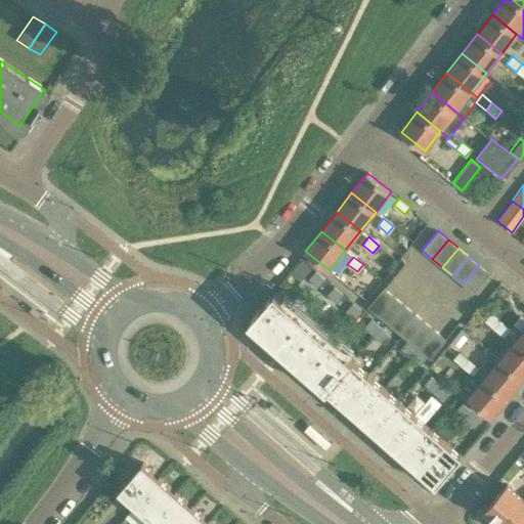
[(489,273),(479,264),(463,284),(473,292),(489,273)]
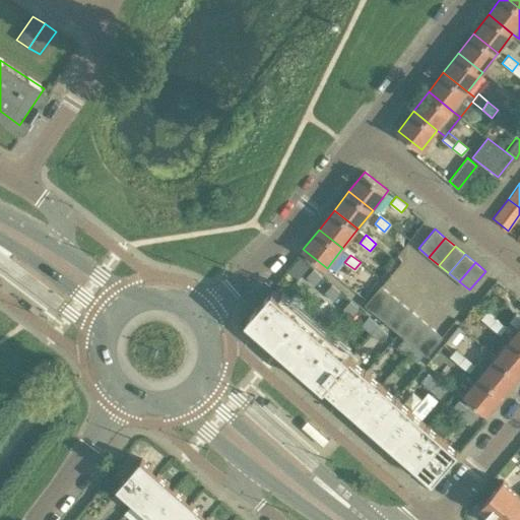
[(316,285),(323,277),(313,269),(306,276),(316,285)]
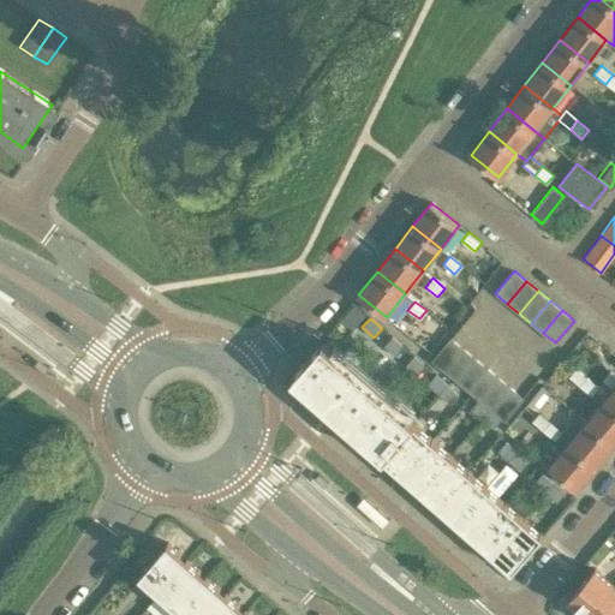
[(395,356),(404,347),(392,336),(383,346),(395,356)]
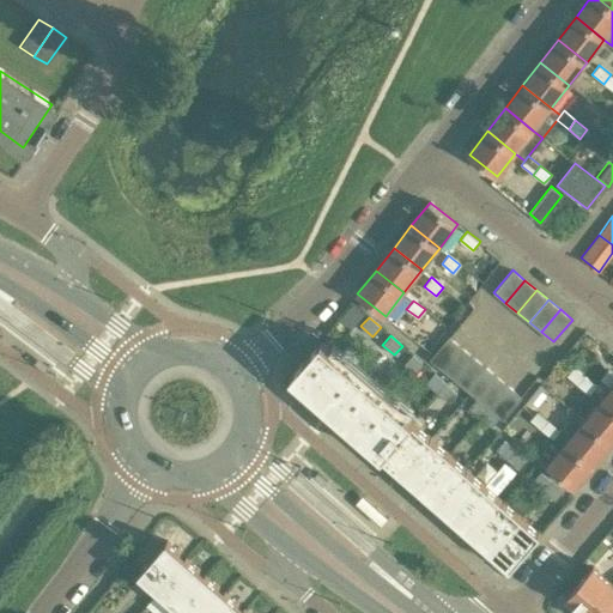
[(430,359),(442,369),(461,346),(449,337),(430,359)]
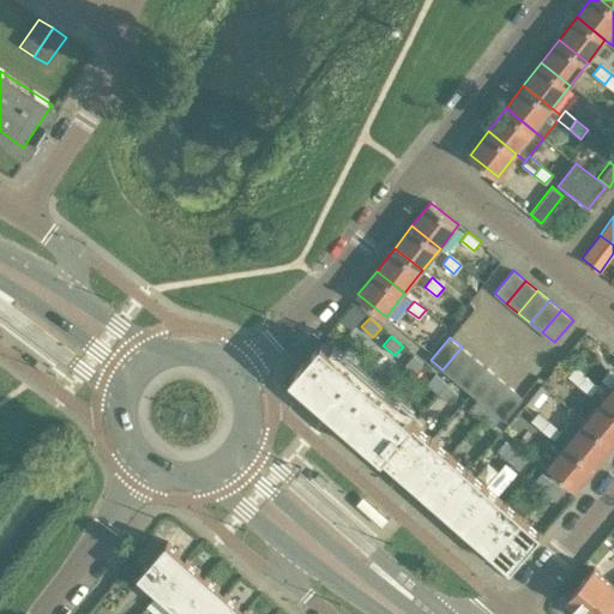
[(341,356),(321,341),(292,377),(309,392),(327,408),(347,423),(365,440),(372,446),(374,444),(384,452),(381,456),(383,457),(414,421),(395,404),(377,389),(359,373),(341,356)]
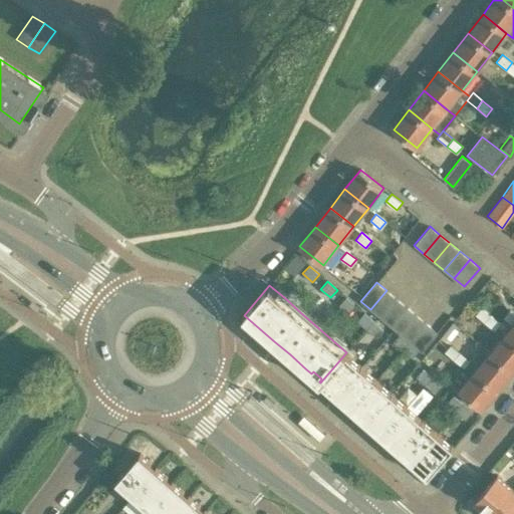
[(397,298),(387,290),(370,309),(380,318),(397,298)]
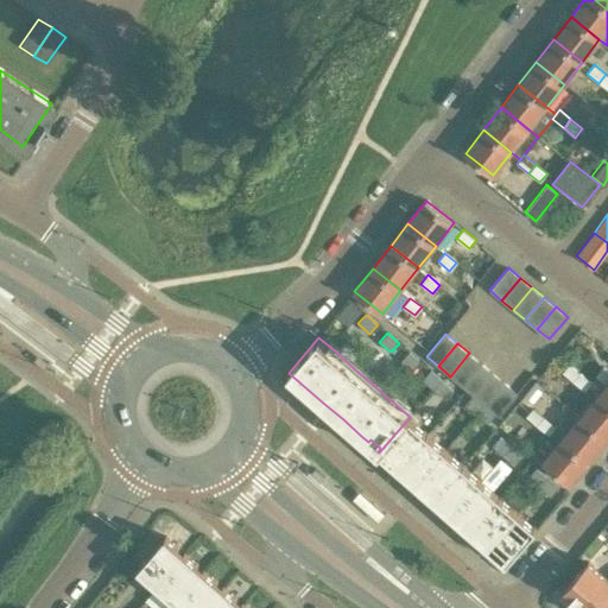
[(412,371),(420,361),(410,352),(401,361),(412,371)]
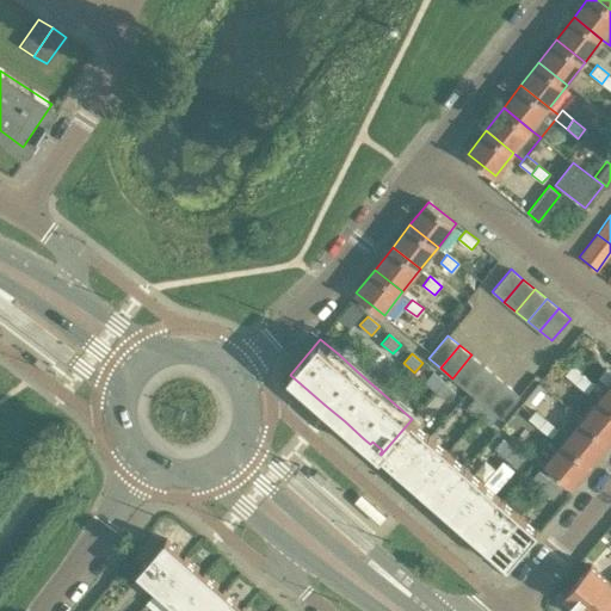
[(452,378),(464,388),(483,364),(471,355),(452,378)]
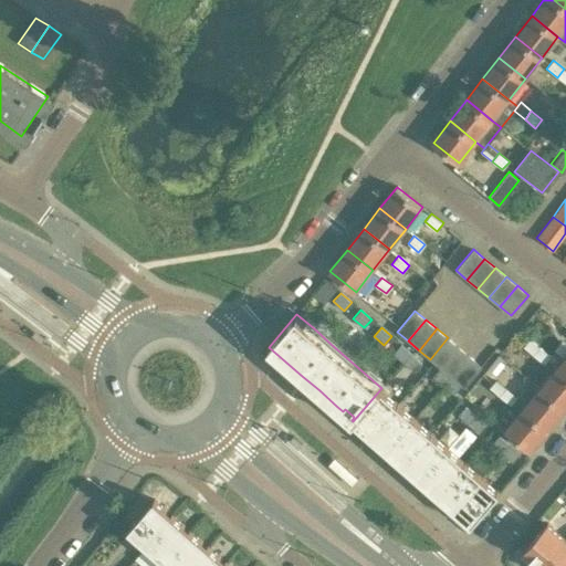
[(459,346),(448,337),(430,359),(441,368),(459,346)]
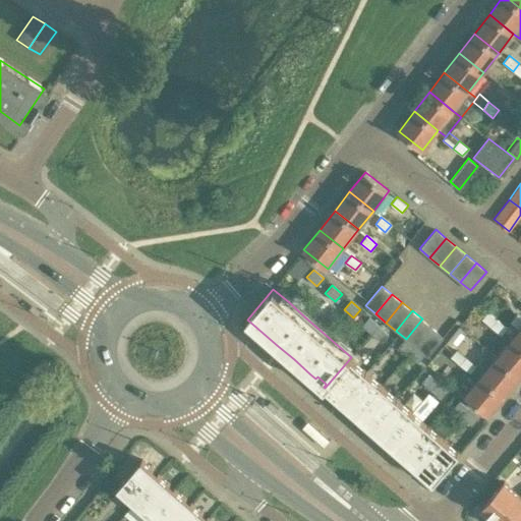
[(498,320),(488,312),(487,311),(484,315),(481,320),(491,328),(498,320)]
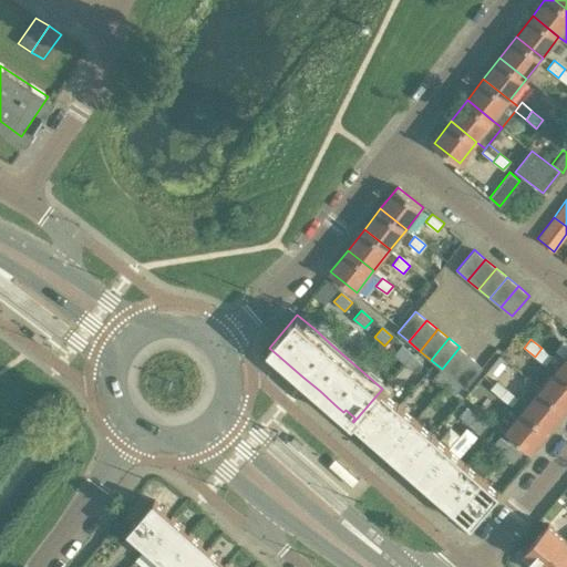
[(404,363),(412,354),(401,346),(394,354),(404,363)]
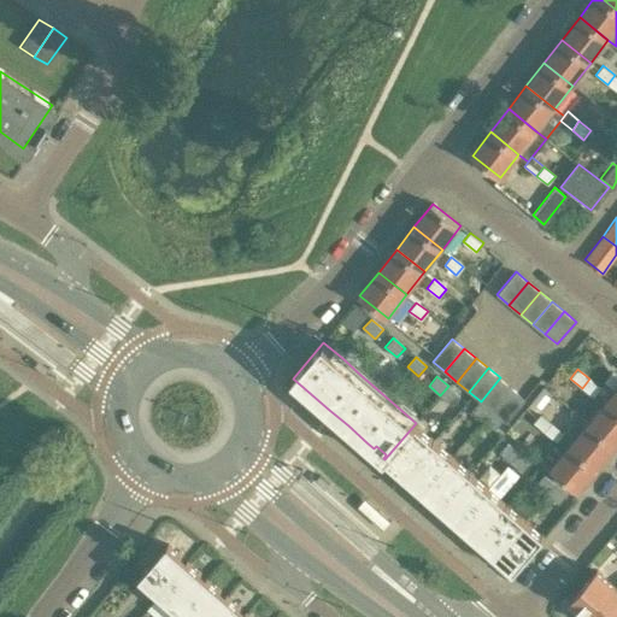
[(481,401),(493,412),(512,388),(500,377),(481,401)]
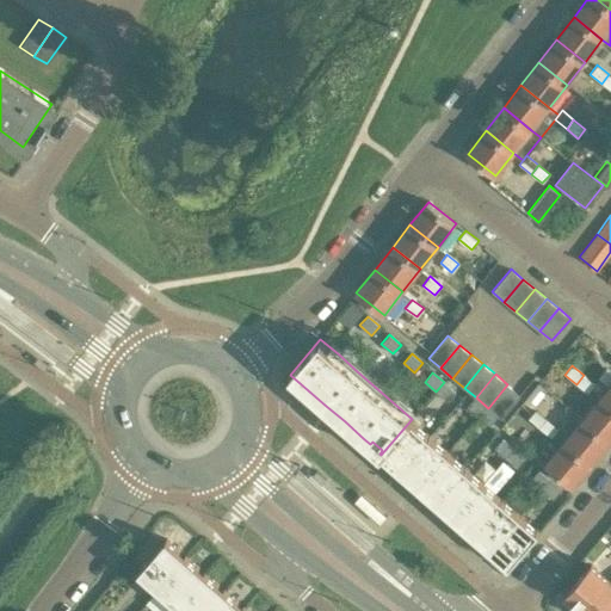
[(594,384),(584,375),(576,384),(587,393),(594,384)]
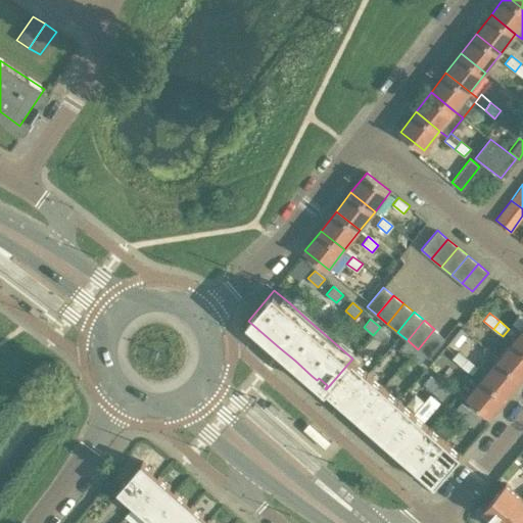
[(380,327),(373,335),(383,343),(389,335),(380,327)]
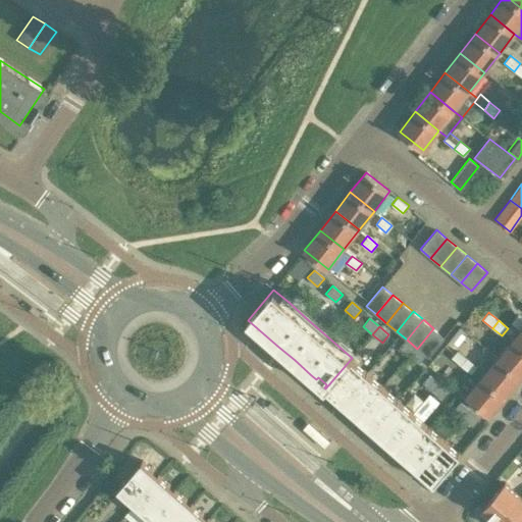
[(445,337),(433,328),(417,349),(425,356),(427,357),(445,337)]
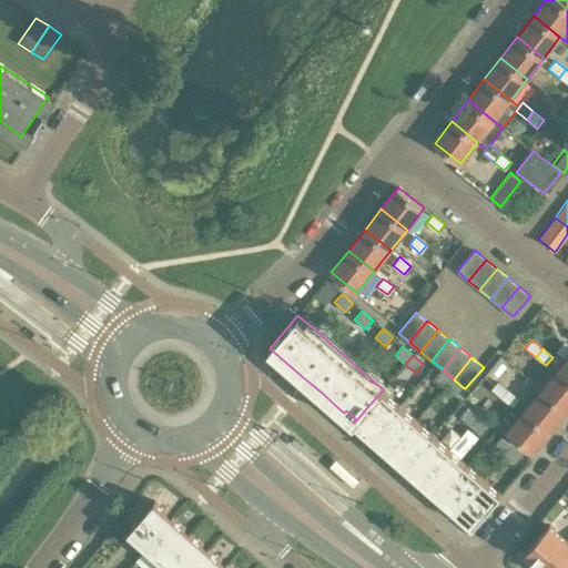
[(443,369),(442,368),(435,377),(445,386),(452,378),(443,369)]
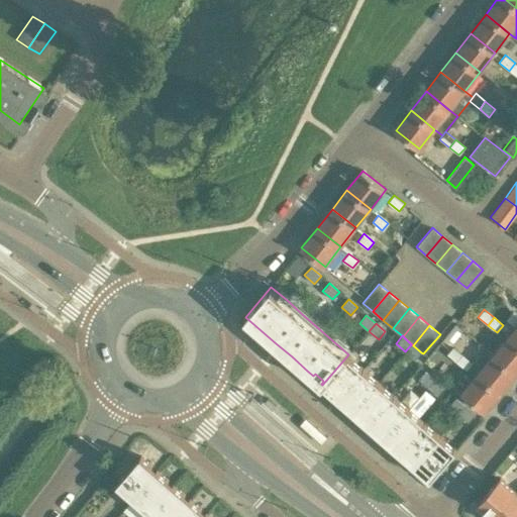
[(516,373),(516,342),(509,336),(494,354),(516,373)]
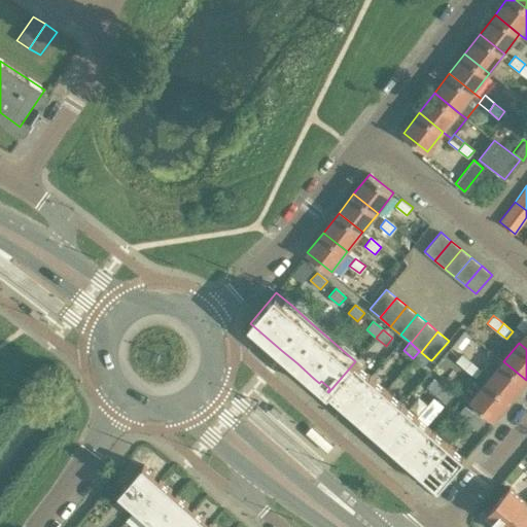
[(423,366),(429,359),(421,352),(419,351),(413,358),(423,366)]
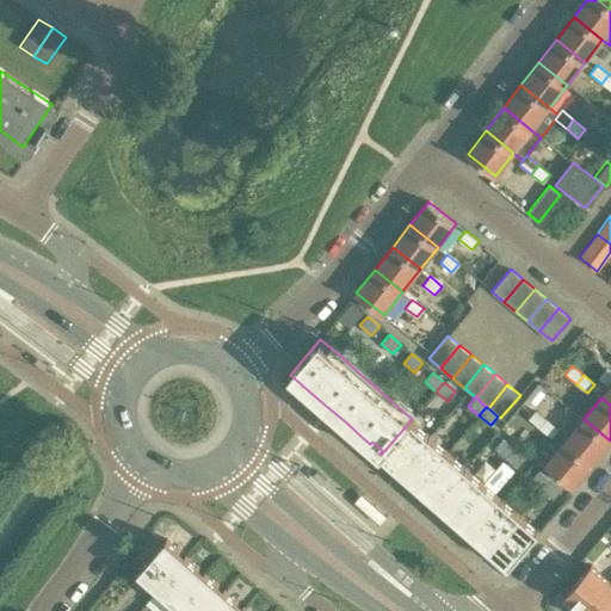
[(539,429),(547,419),(536,409),(528,419),(539,429)]
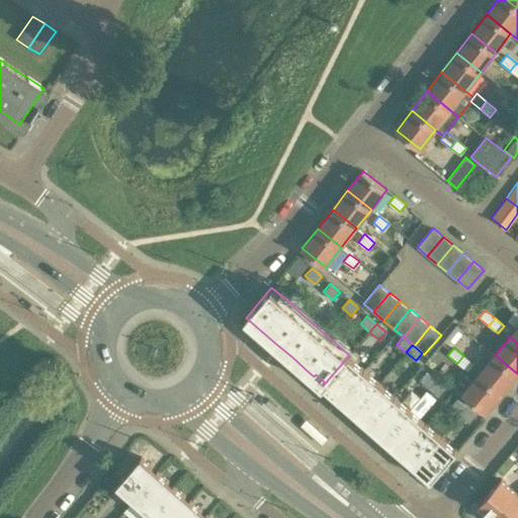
[(323,385),(338,399),(364,368),(349,355),(323,385)]
